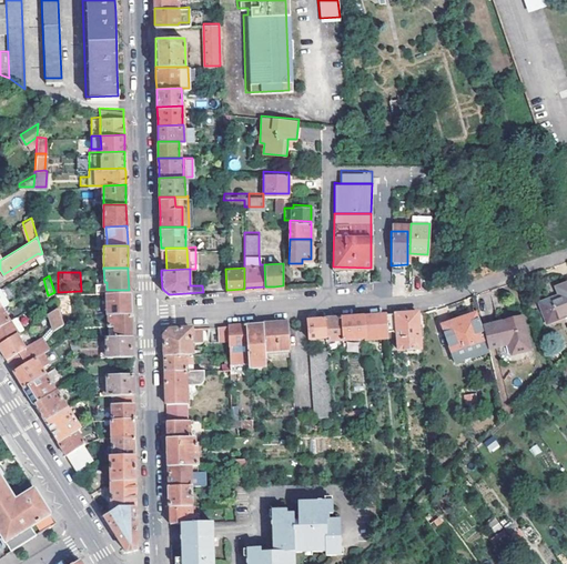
[(540,295),(548,314),(566,306),(566,279),(558,282),(560,288),(540,295)]
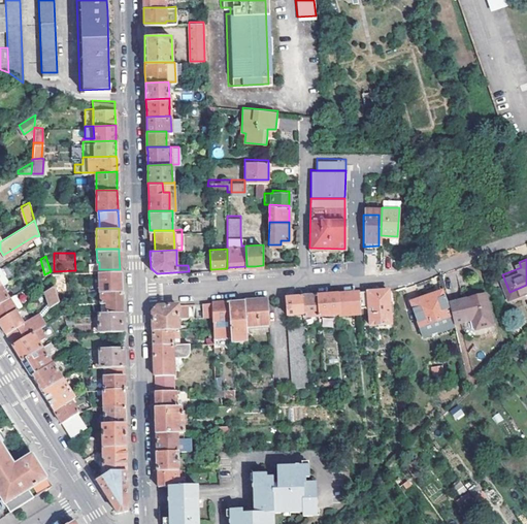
[(120,269),(99,269),(100,290),(120,290),(120,286),(120,269)]
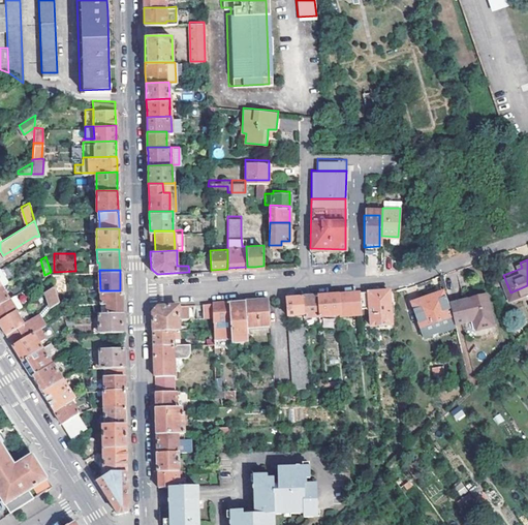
[(44,275),(43,276),(48,288),(54,284),(51,272),(44,275)]
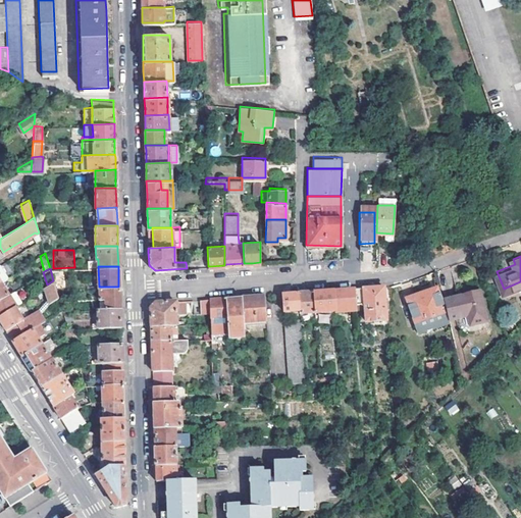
[(4,281),(3,278),(0,279),(0,298),(9,294),(10,293),(4,282),(4,281)]
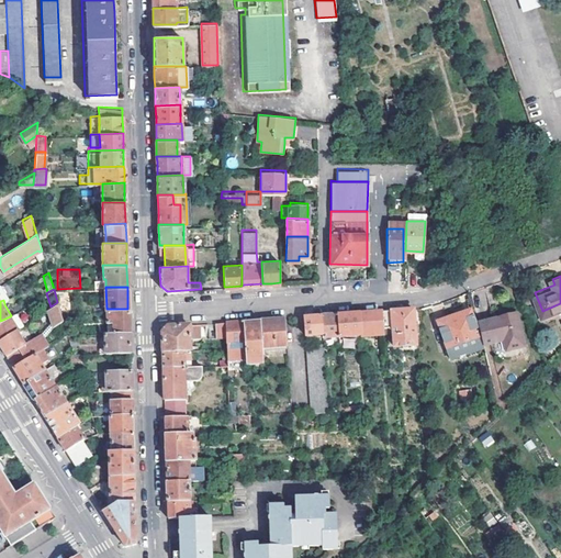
[(46,309),(53,324),(63,319),(57,302),(51,307),(46,309)]
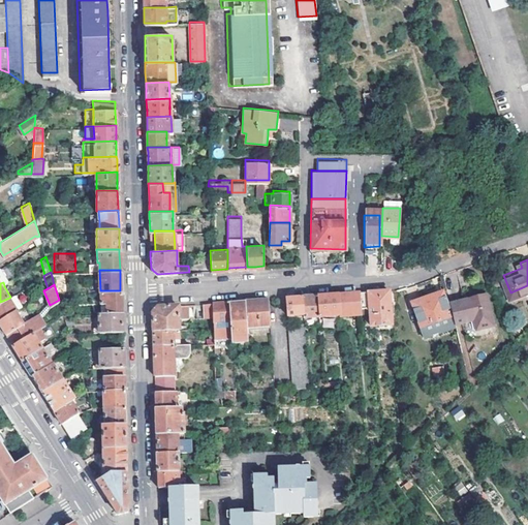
[(391,320),(389,288),(359,289),(360,306),(369,305),(370,322),(391,320)]
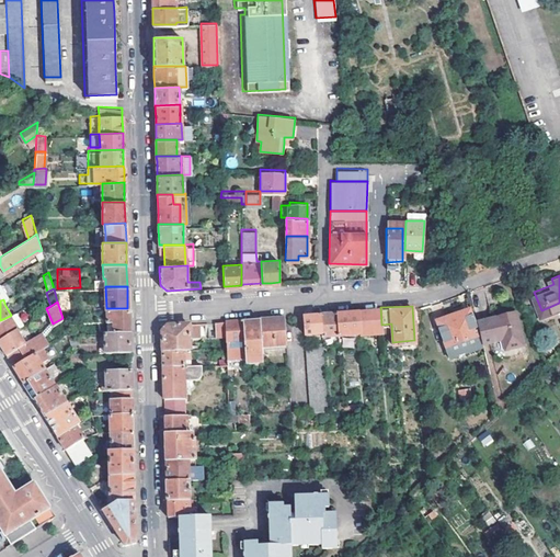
[(447,351),(460,347),(458,340),(478,332),(468,306),(436,318),(447,351)]
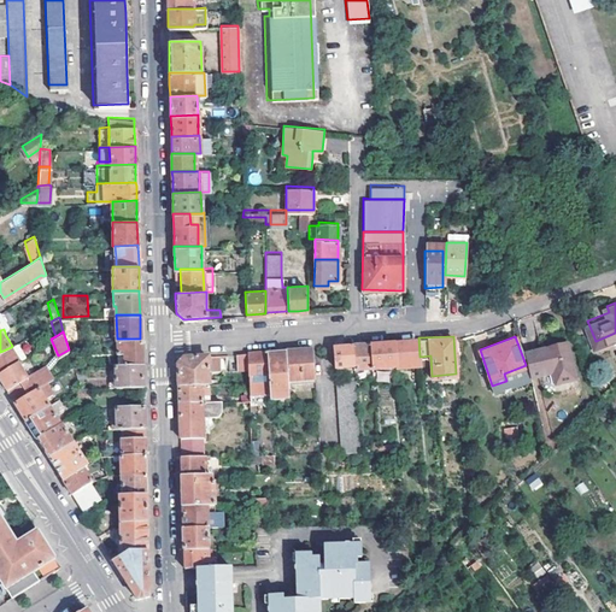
[(420,357),(418,337),(400,339),(394,340),(397,363),(397,365),(421,363),(420,357)]
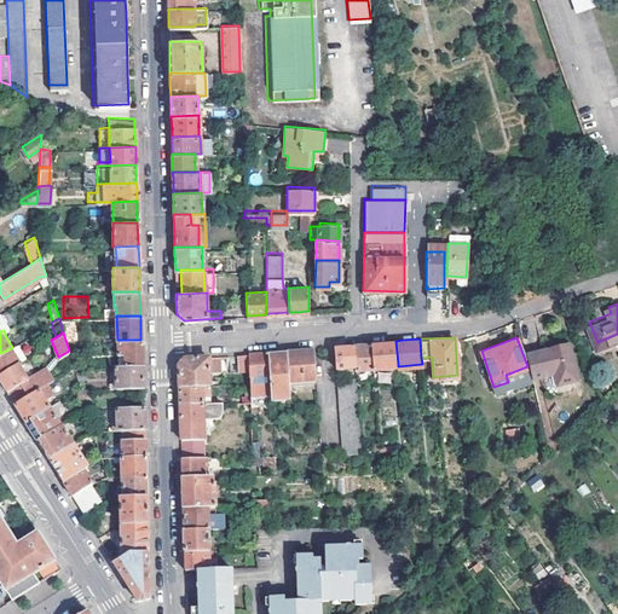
[(140,340),(117,340),(117,353),(123,353),(123,364),(142,364),(142,359),(140,340)]
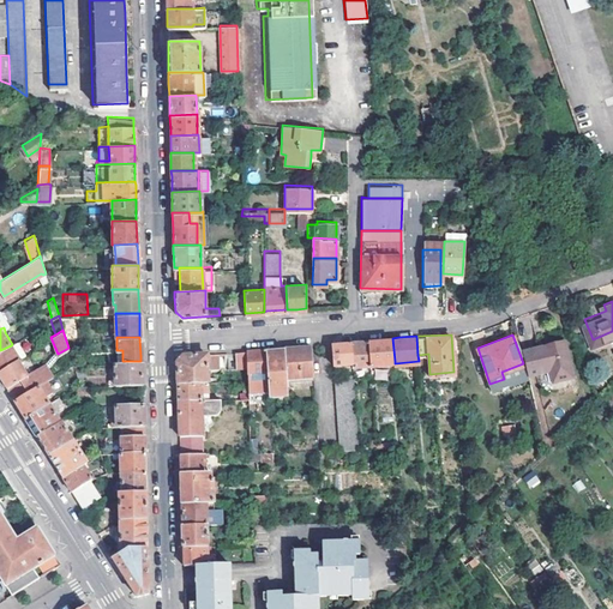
[(521,348),(528,373),(551,368),(553,378),(572,372),(564,337),(521,348)]
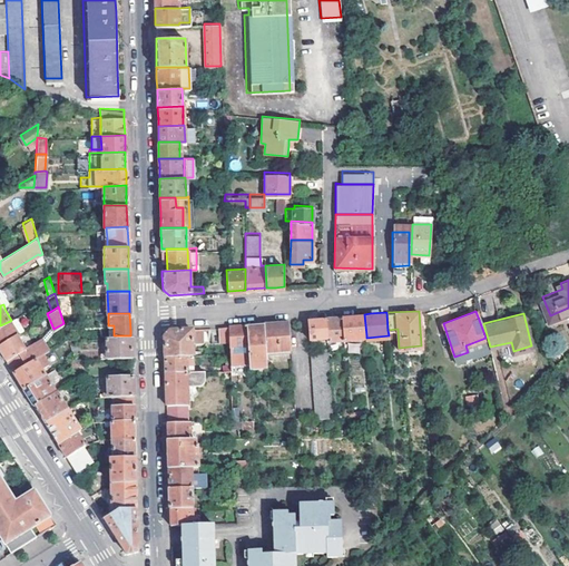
[(366,335),(364,314),(354,314),(343,315),(344,338),(366,335)]
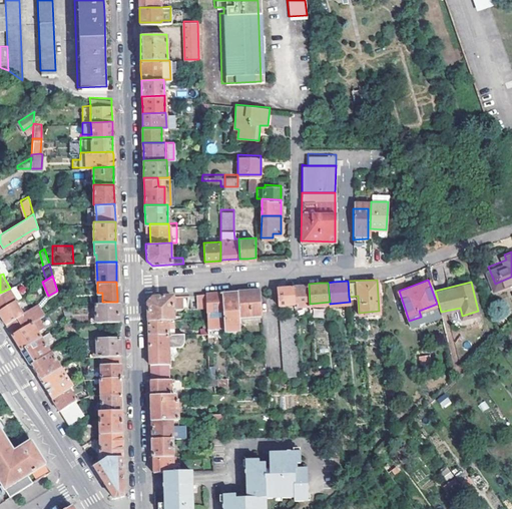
[(310,304),(309,284),(297,285),(292,285),(294,305),(304,304),(310,304)]
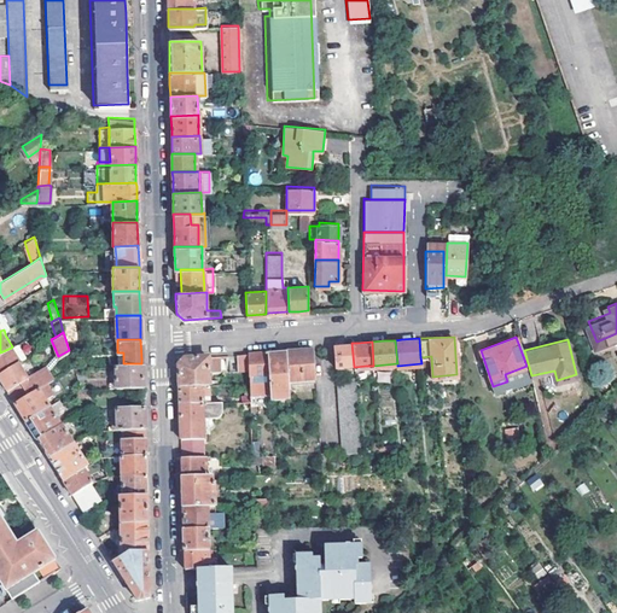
[(24,356),(17,343),(12,346),(11,348),(19,360),(22,357),(24,356)]
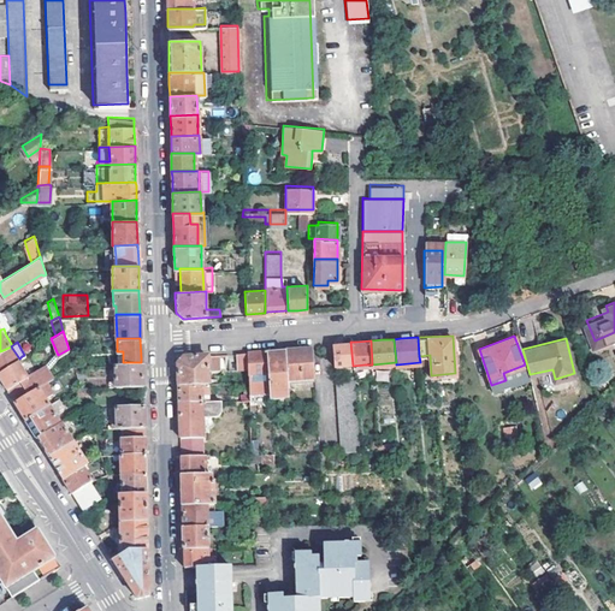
[(335,374),(341,449),(359,449),(353,366),(350,342),(337,343),(333,343),(335,365),(341,363),(341,374),(335,374)]
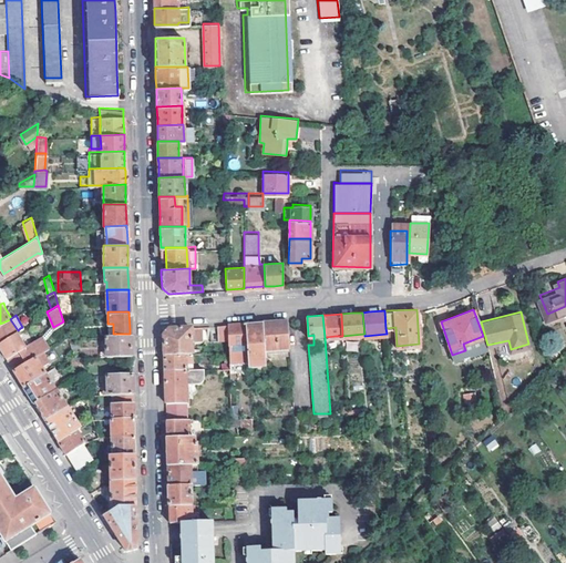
[(20,328),(23,334),(43,321),(40,316),(22,327),(20,328)]
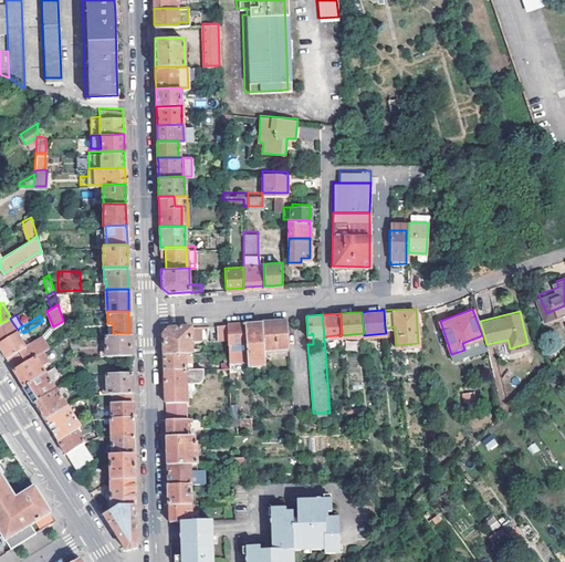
[(261,322),(262,345),(289,344),(286,318),(274,318),(260,319),(261,322)]
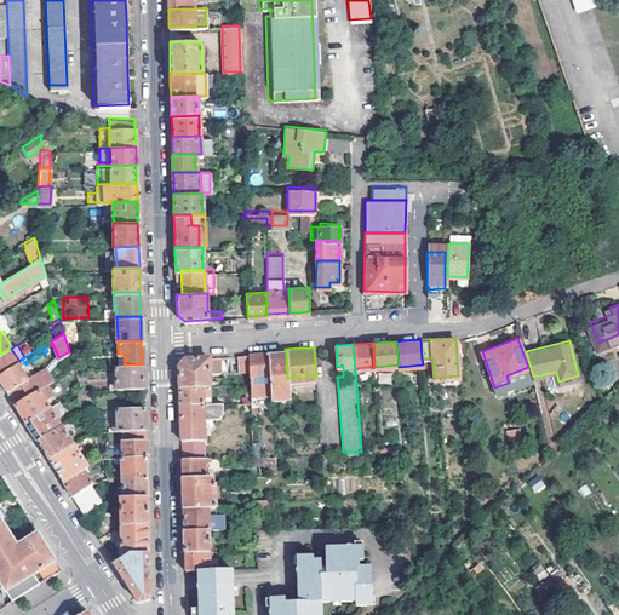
[(11,349),(0,354),(0,372),(19,361),(11,349)]
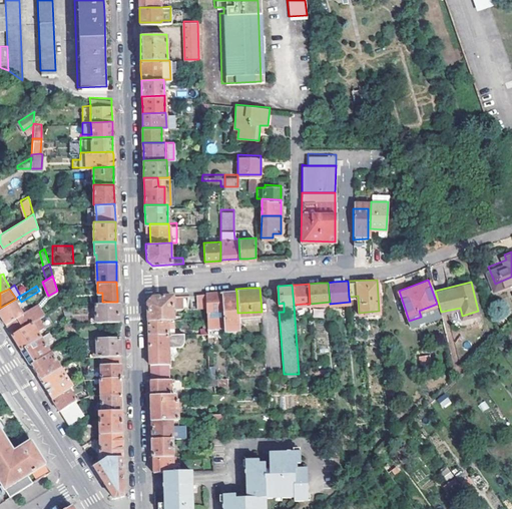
[(220,294),(220,291),(206,292),(195,292),(196,306),(205,305),(206,327),(200,327),(200,332),(223,332),(223,330),(222,325),(220,294)]
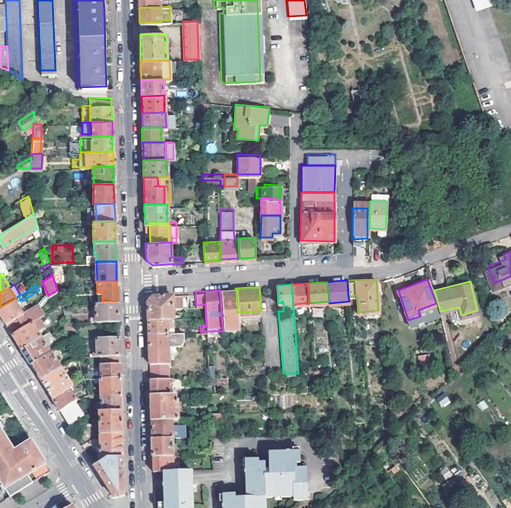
[(220,293),(222,324),(238,323),(237,315),(237,312),(236,291),(231,292),(220,293)]
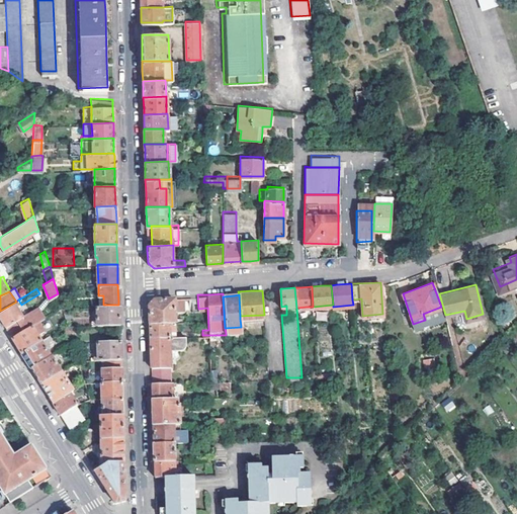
[(175,321),(175,310),(184,309),(182,296),(155,298),(149,304),(150,318),(150,322),(175,321)]
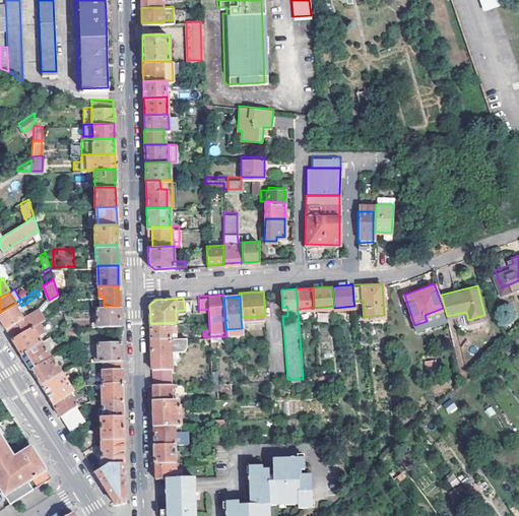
[(16,303),(0,312),(0,318),(5,327),(22,316),(16,307),(18,306),(16,303)]
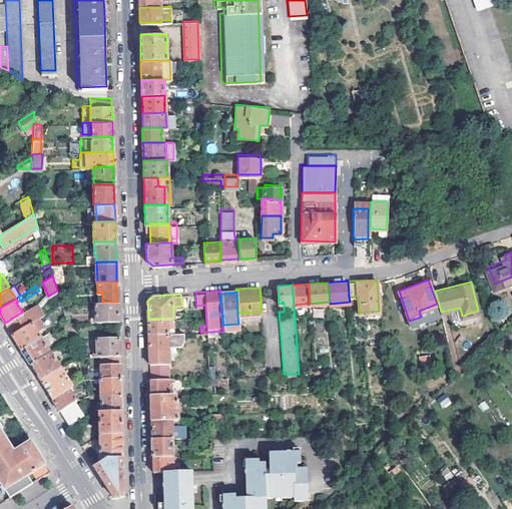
[(95,303),(96,320),(118,320),(118,316),(117,302),(102,302),(95,303)]
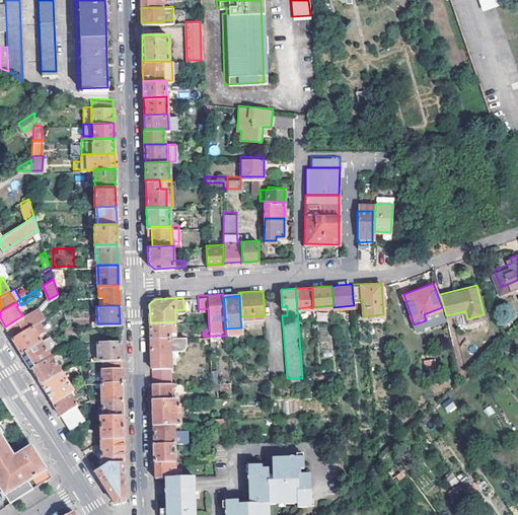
[(62,307),(65,317),(70,316),(67,307),(62,307)]
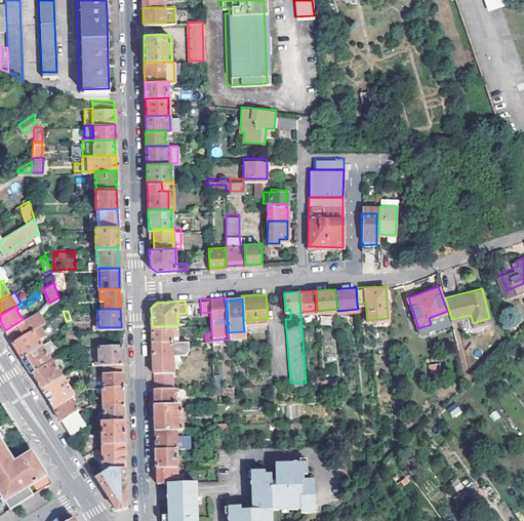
[(449,317),(447,311),(429,318),(431,324),(449,317)]
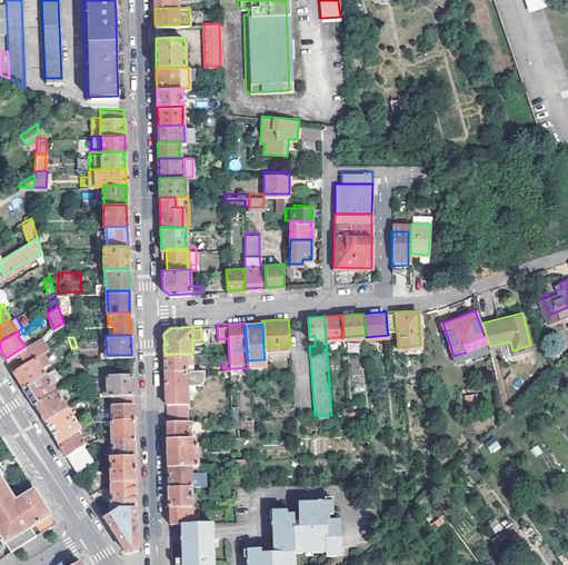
[(25,346),(6,358),(7,360),(13,370),(36,357),(28,345),(25,346)]
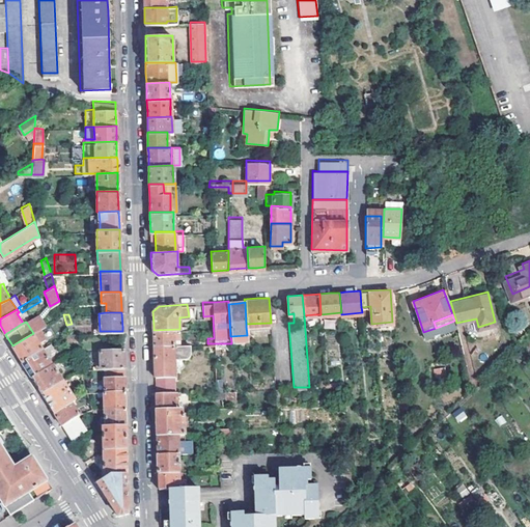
[(33,333),(12,345),(14,348),(22,360),(42,348),(38,341),(45,338),(39,329),(33,333)]
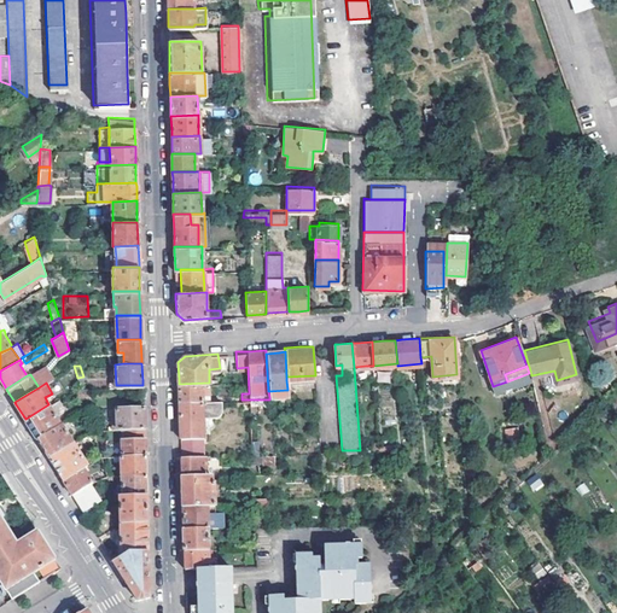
[(179,402),(210,402),(209,383),(179,384),(179,389),(179,402)]
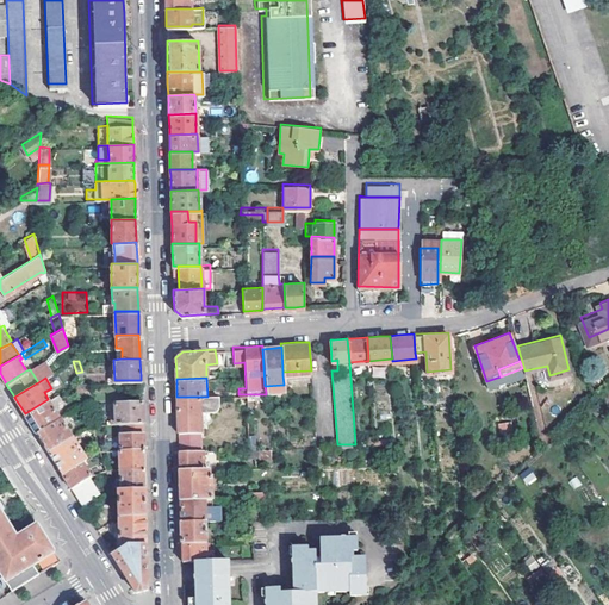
[(200,431),(200,411),(212,410),(215,410),(218,407),(219,404),(219,395),(207,397),(176,397),(178,415),(178,449),(202,449),(200,431)]
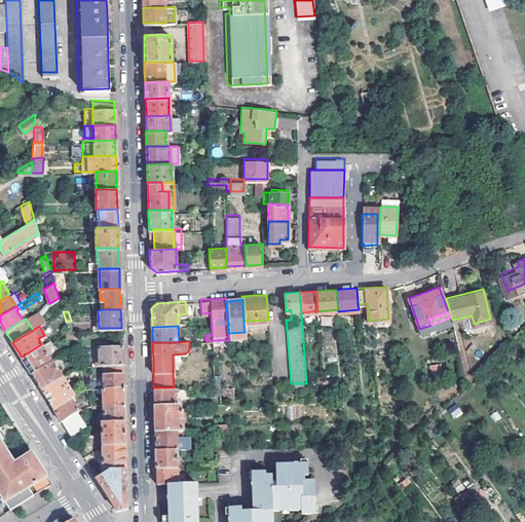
[(41,344),(22,357),(24,360),(31,372),(51,360),(41,344)]
